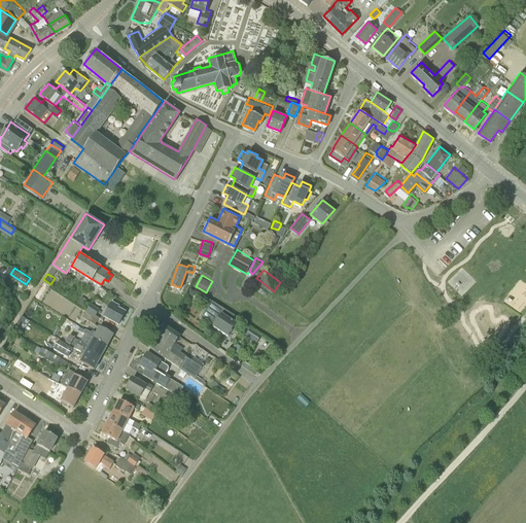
[(105,314),(119,321),(126,310),(118,306),(119,304),(112,300),(105,314)]
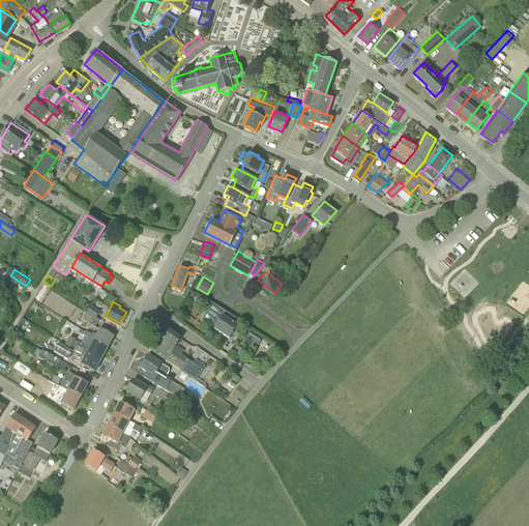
[(87,310),(96,315),(100,309),(91,303),(87,310)]
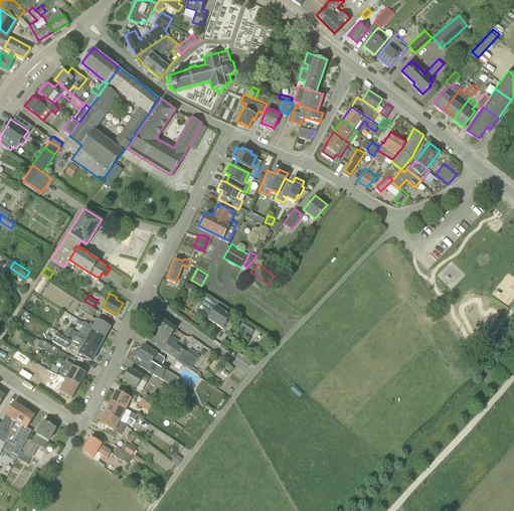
[(213,295),(204,308),(211,313),(209,317),(223,326),(230,315),(225,311),(229,305),(213,295)]
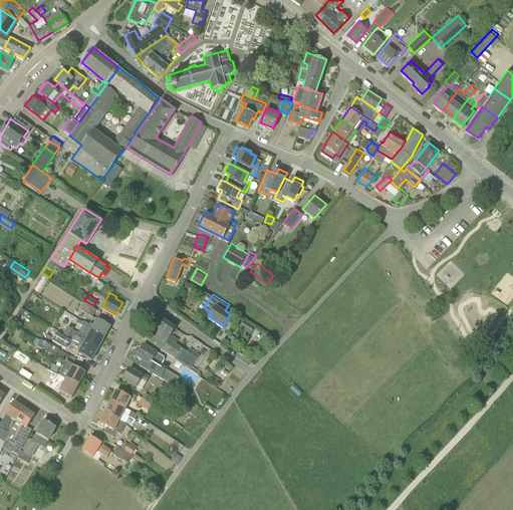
[(92,314),(96,307),(93,305),(84,300),(80,307),(92,314)]
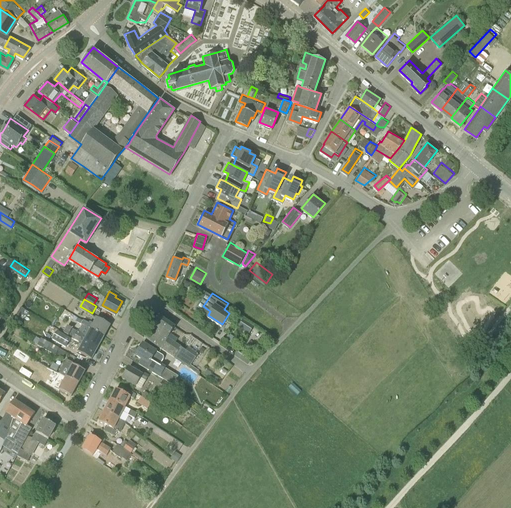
[(13,318),(17,321),(26,308),(22,305),(13,318)]
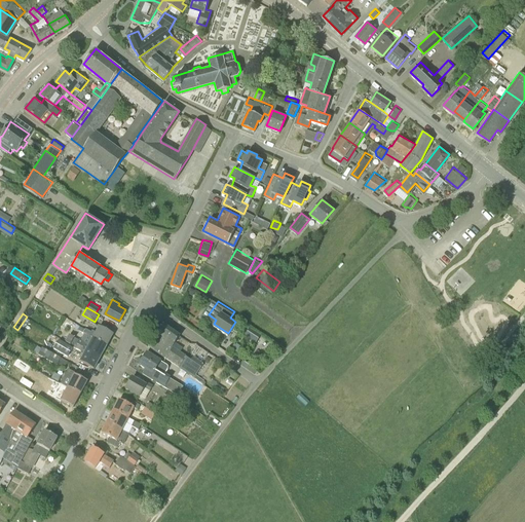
[(181,333),(163,322),(149,343),(165,355),(194,375),(197,370),(196,369),(203,359),(194,352),(191,357),(173,344),(181,333)]
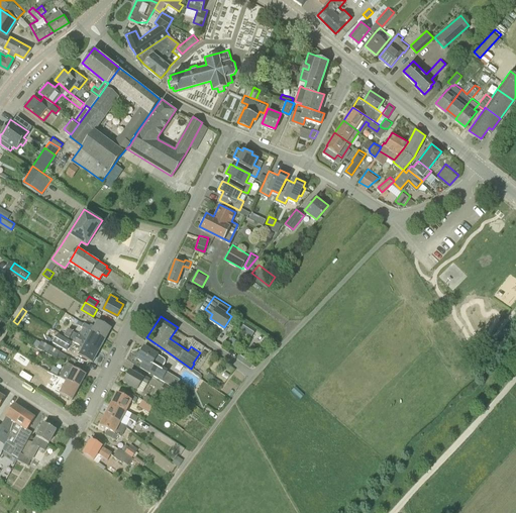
[(90,323),(84,320),(82,324),(84,325),(105,337),(111,325),(97,318),(94,323),(91,322),(90,323)]
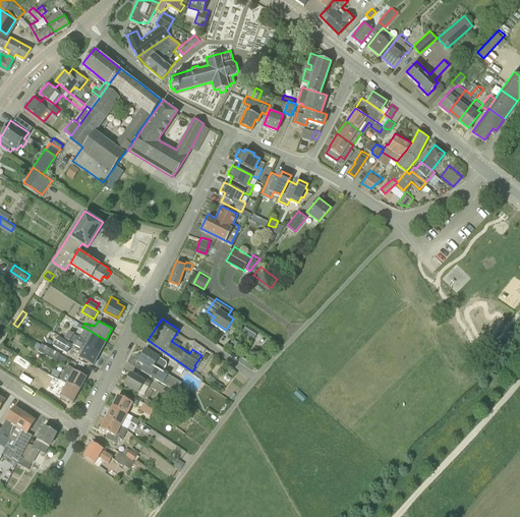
[(248,323),(243,330),(253,337),(258,330),(248,323)]
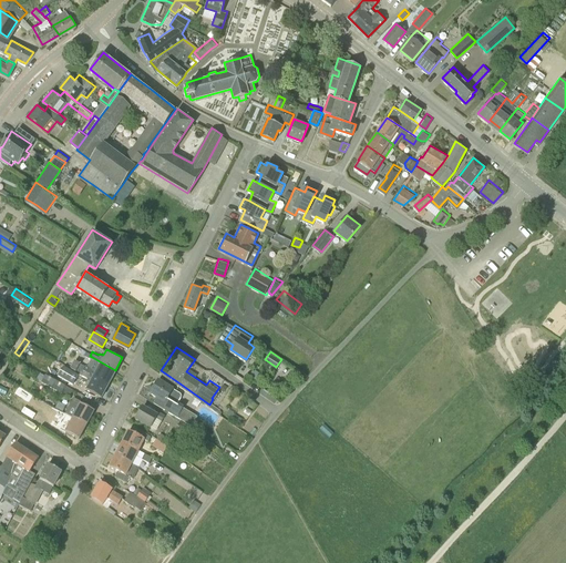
[(109,381),(115,370),(92,357),(88,365),(74,358),(72,364),(71,366),(82,371),(83,367),(109,381)]
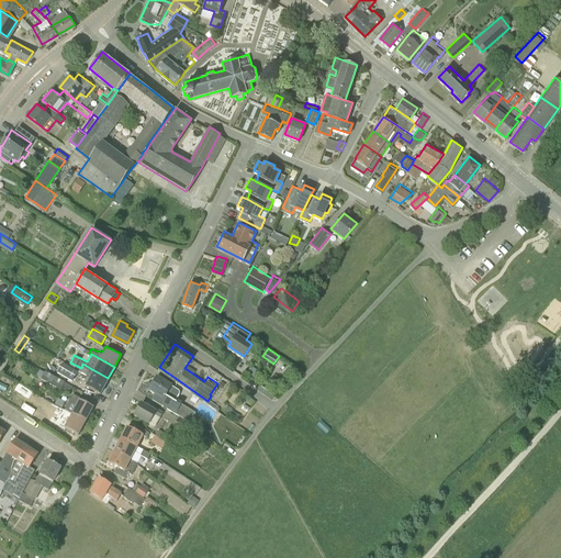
[(73,379),(78,369),(64,360),(58,370),(73,379)]
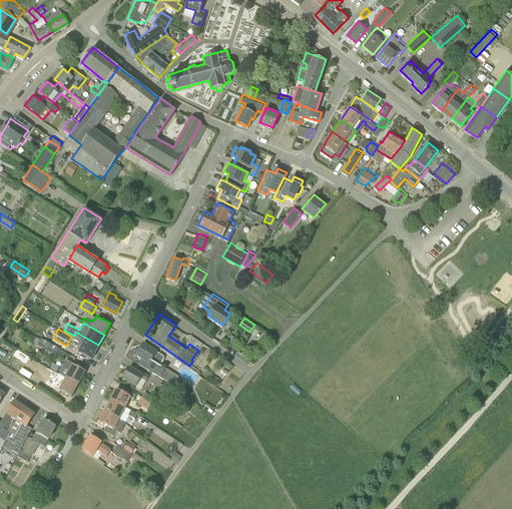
[(98,345),(75,332),(74,336),(73,337),(79,340),(81,338),(83,340),(78,349),(92,357),(98,345)]
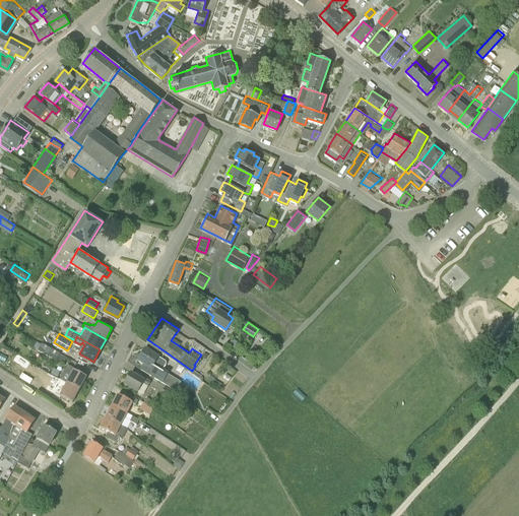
[(57,359),(61,351),(43,341),(39,348),(57,359)]
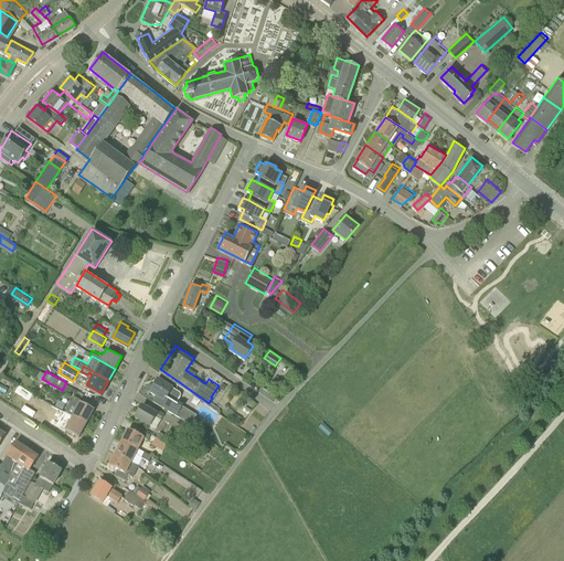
[(158,376),(150,389),(157,393),(153,399),(163,405),(180,416),(191,424),(198,412),(193,410),(180,401),(179,402),(172,398),(178,389),(173,385),(158,376)]
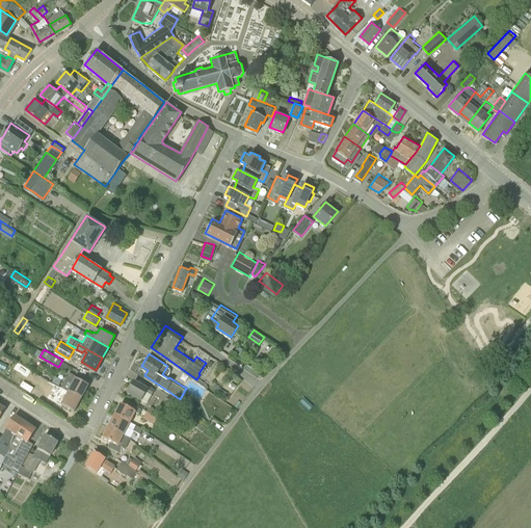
[(61,385),(62,385),(81,396),(88,383),(76,376),(77,374),(70,370),(61,385)]
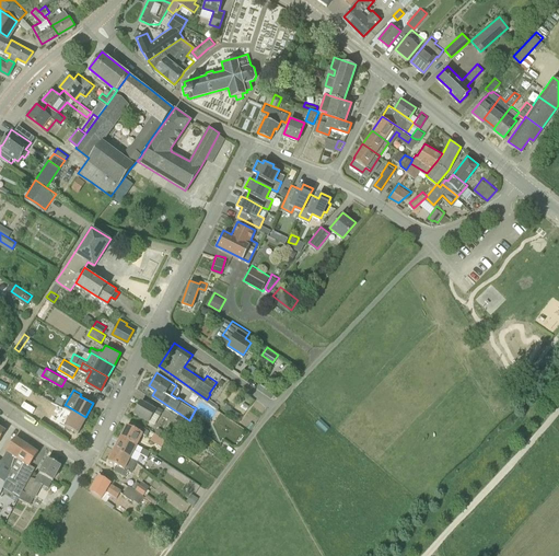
[(135,410),(150,420),(153,423),(159,413),(160,414),(163,408),(155,404),(153,406),(141,398),(135,410)]
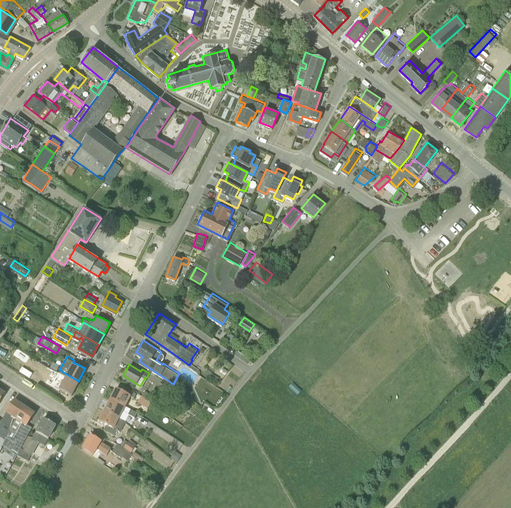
[(78,381),(60,370),(53,383),(72,393),(78,381)]
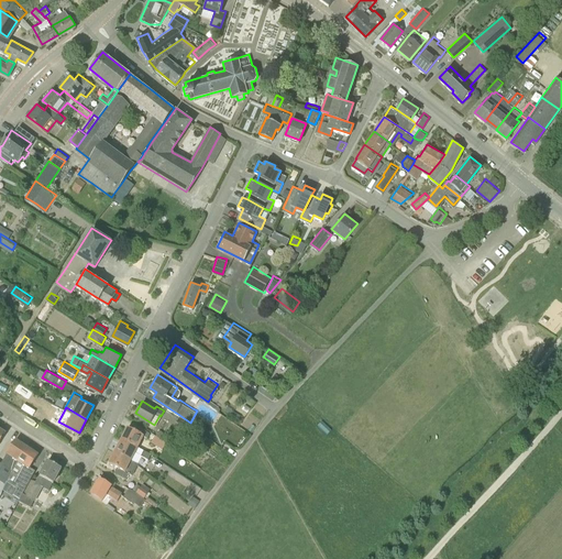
[(174,425),(191,436),(197,428),(196,428),(196,427),(190,423),(179,415),(174,425)]
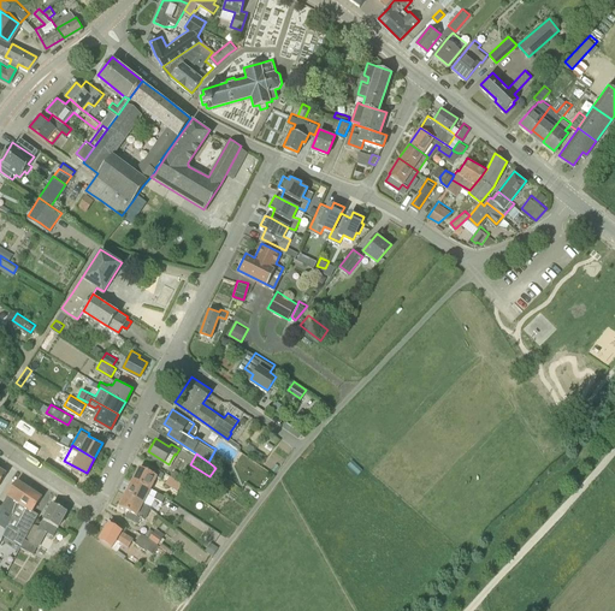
[(134,478),(152,487),(158,474),(161,476),(164,472),(158,467),(152,463),(148,469),(140,464),(134,478)]
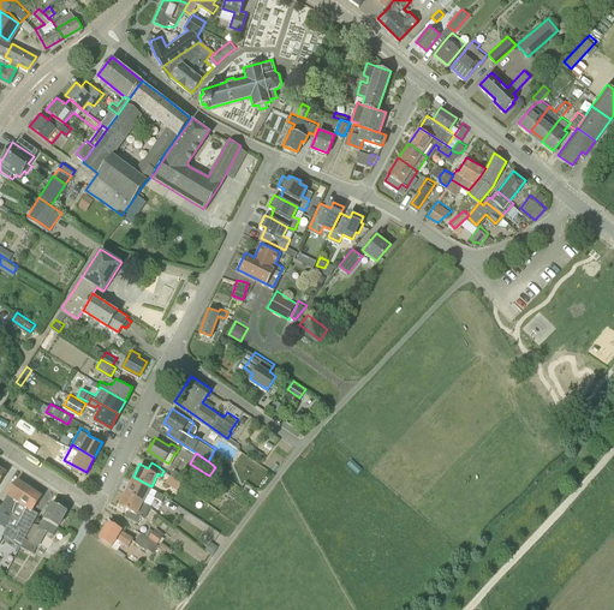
[(174,476),(183,482),(185,477),(178,471),(174,476)]
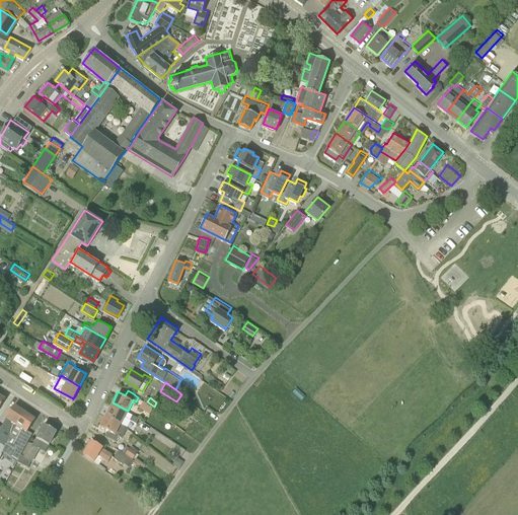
[(154,407),(147,401),(144,398),(140,405),(150,412),(154,407)]
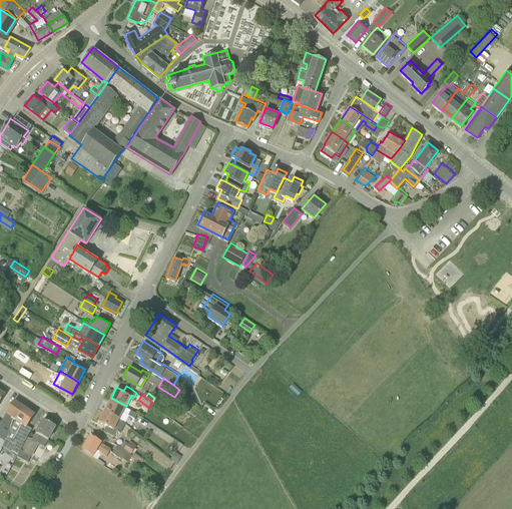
[(3,422),(10,426),(16,418),(25,405),(14,398),(6,411),(6,412),(1,420),(3,422)]
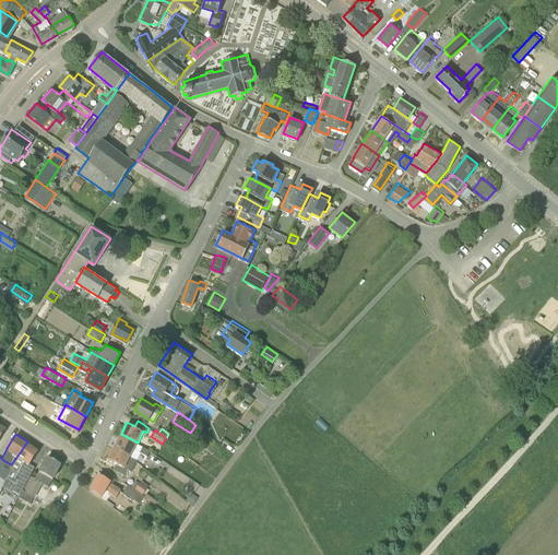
[(115,446),(131,455),(138,443),(121,434),(115,446)]
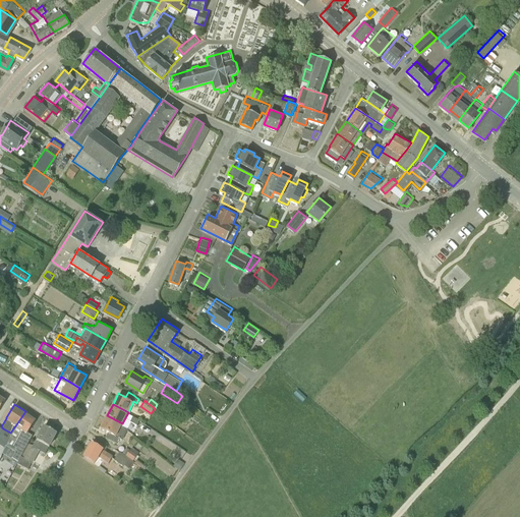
[(16,424),(10,433),(5,444),(16,450),(13,455),(19,458),(20,455),(29,441),(34,434),(29,431),(36,418),(25,411),(16,424)]
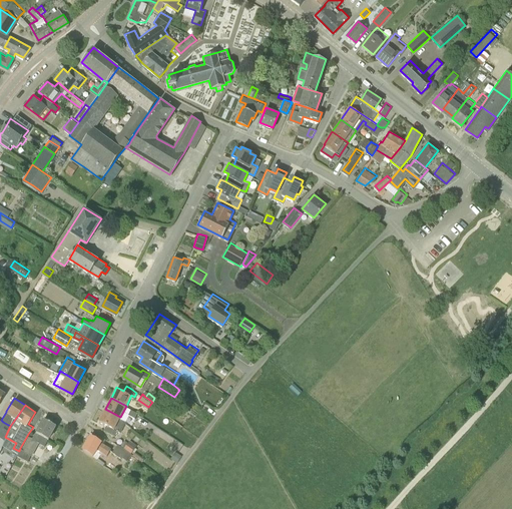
[(128,413),(135,416),(138,412),(131,408),(128,413)]
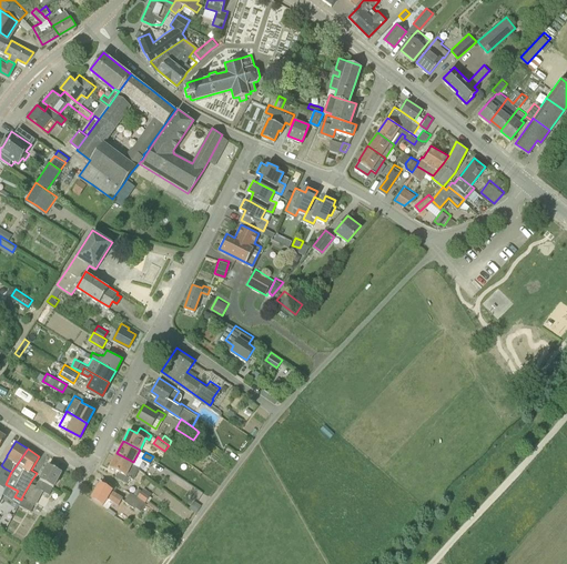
[(133,462),(117,453),(110,465),(118,470),(115,475),(128,481),(131,476),(134,477),(140,465),(133,462)]
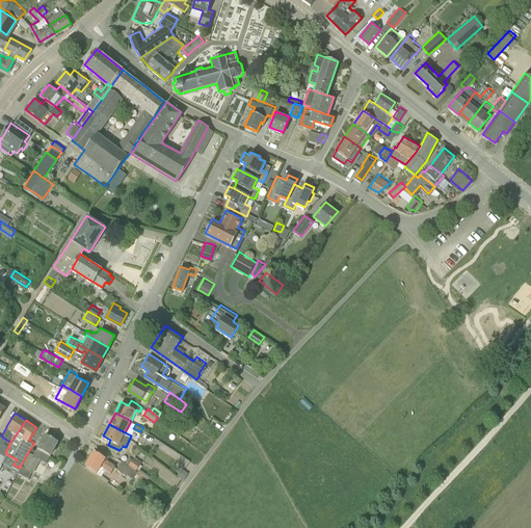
[(29,450),(21,465),(33,471),(41,457),(47,460),(51,454),(50,454),(58,440),(46,433),(34,453),(29,450)]
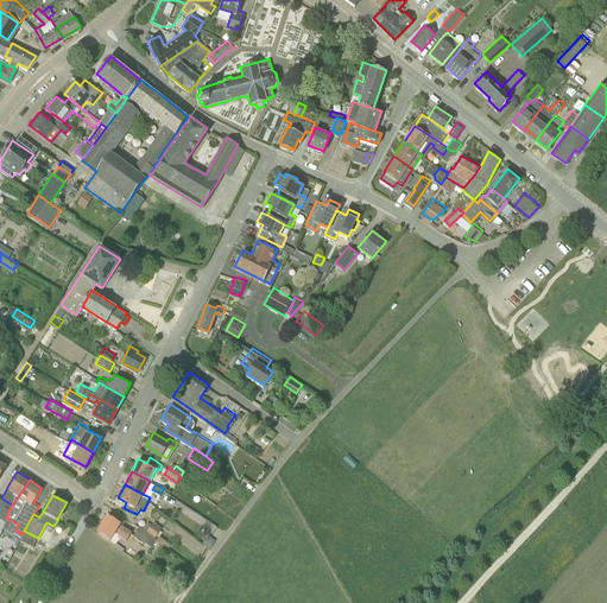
[(99,531),(117,540),(120,534),(127,538),(132,529),(108,515),(99,531)]
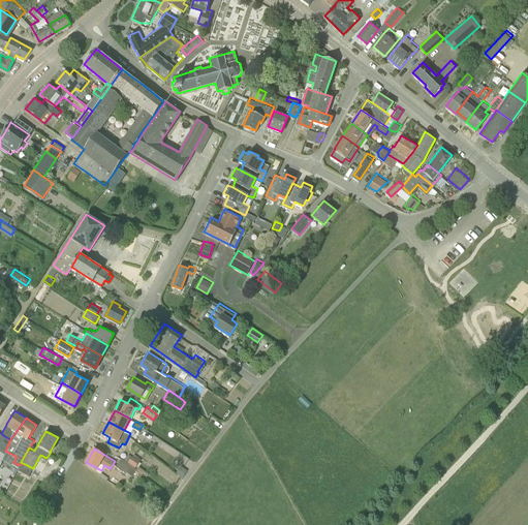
[(140,460),(132,455),(129,452),(125,457),(128,460),(135,466),(138,462),(140,460)]
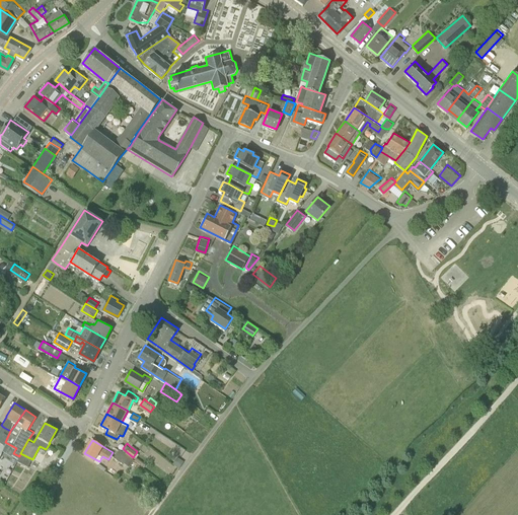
[(129,466),(135,458),(126,451),(120,447),(114,455),(124,462),(123,462),(129,466)]
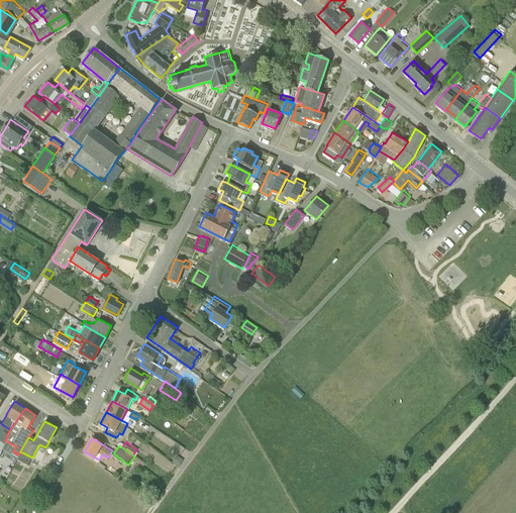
[(55,462),(48,471),(54,474),(60,466),(55,462)]
